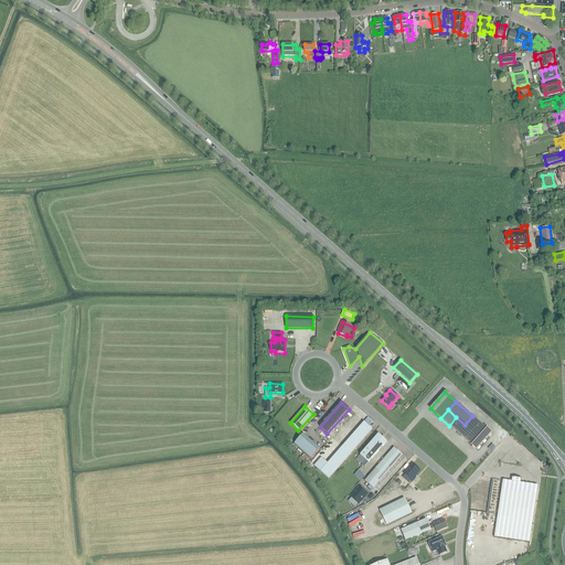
[(465,425),(457,433),(476,449),(491,433),(472,416),(465,425)]
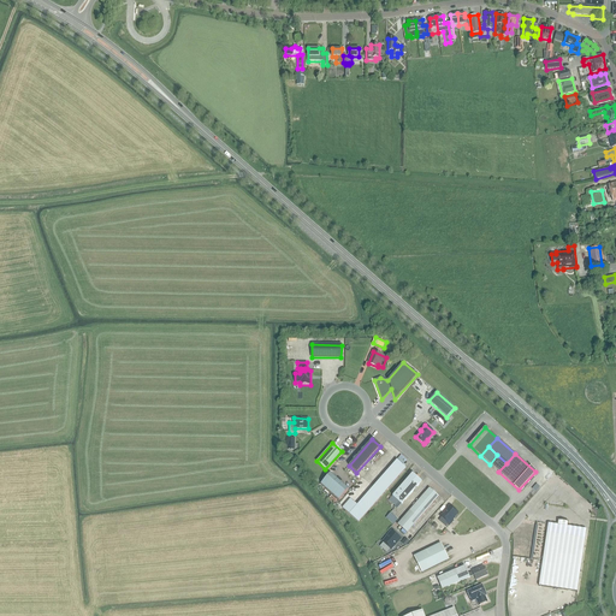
[(507,463),(497,455),(490,465),(498,472),(507,463)]
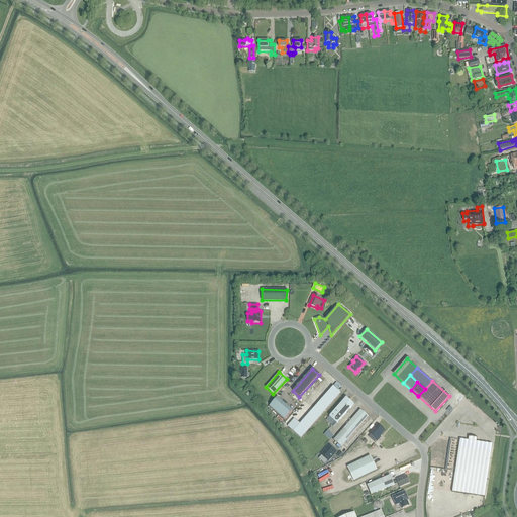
[(333,386),(329,390),(337,397),(340,393),(333,386)]
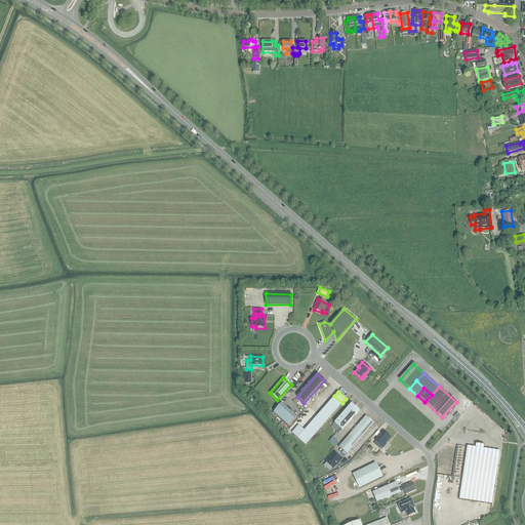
[(342,403),(334,396),(331,400),(339,407),(342,403)]
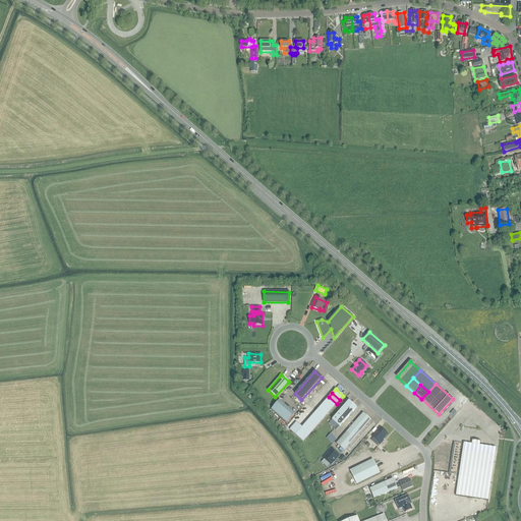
[(337,404),(329,397),(326,400),(333,407),(337,404)]
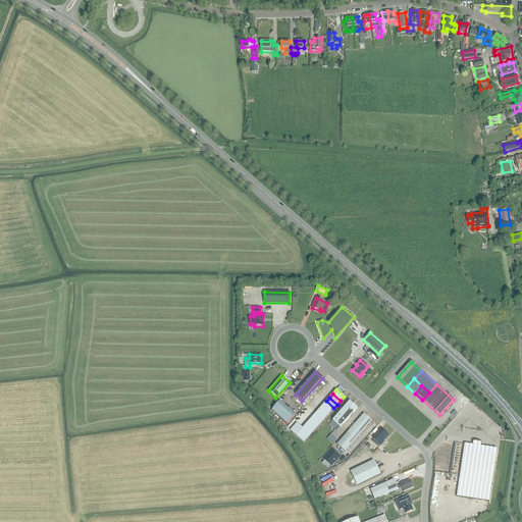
[(279,401),(271,411),(286,424),(295,414),(279,401)]
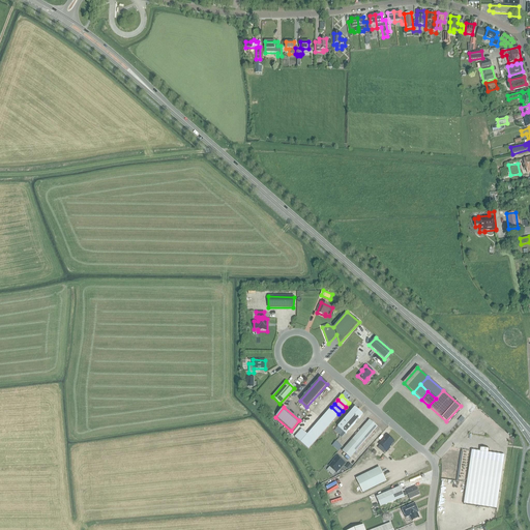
[(339,414),(331,407),(327,411),(335,418),(339,414)]
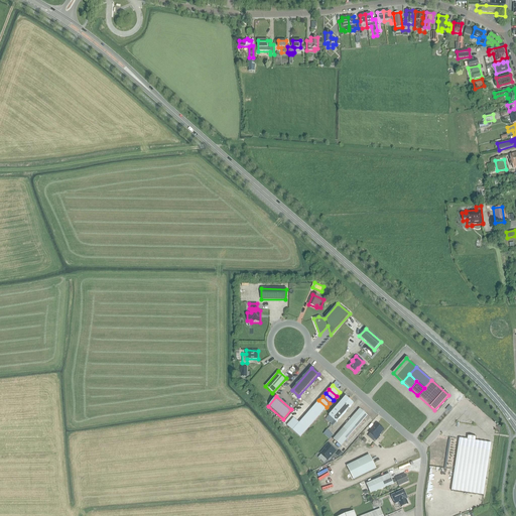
[(337,422),(353,403),(346,396),(329,415),(337,422)]
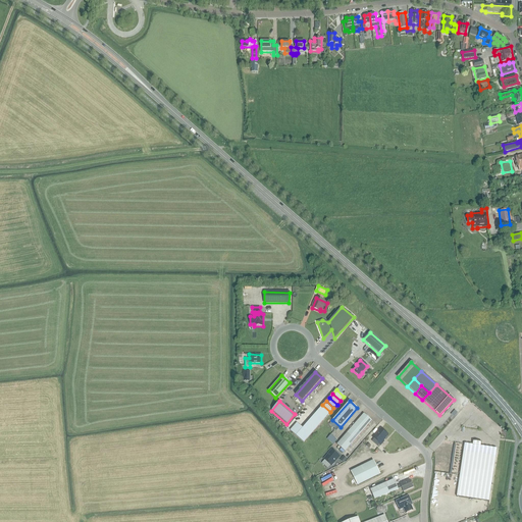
[(330,412),(322,405),(319,409),(327,416),(330,412)]
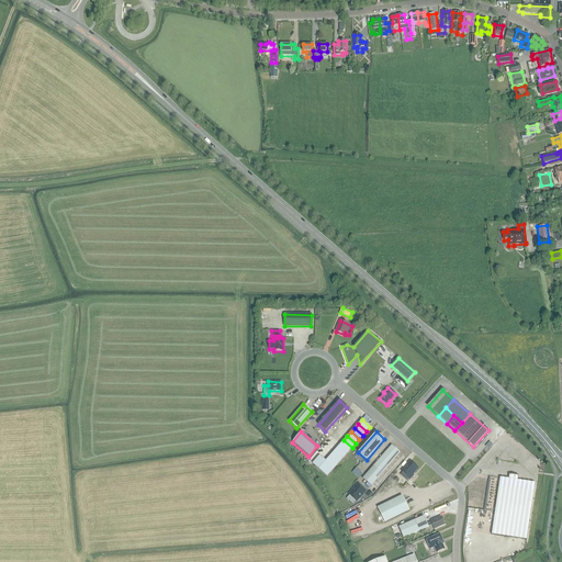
[(352,448),(344,440),(340,445),(349,452),(352,448)]
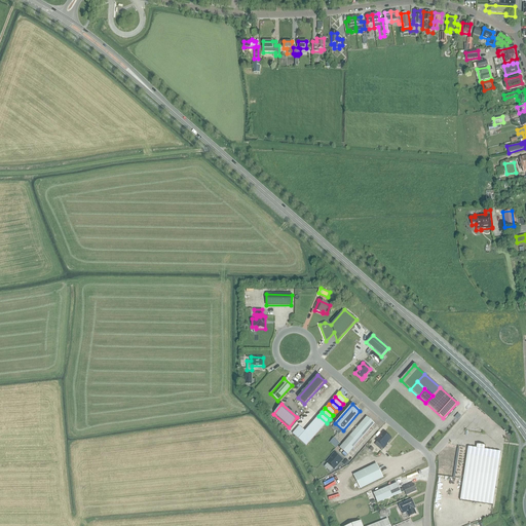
[(327,423),(318,416),(315,419),(323,426),(327,423)]
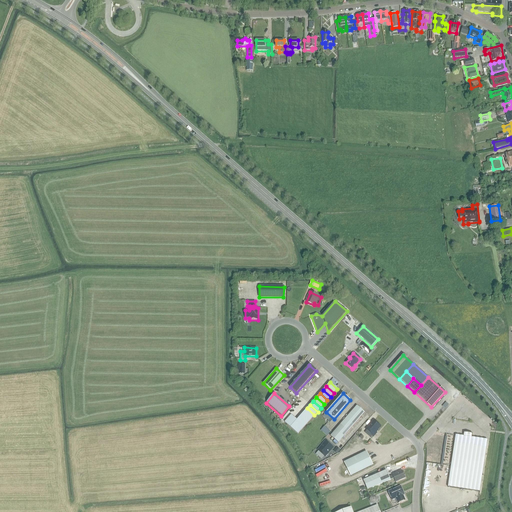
[(357,406),(340,425),(330,436),(338,443),(364,413),(357,406)]
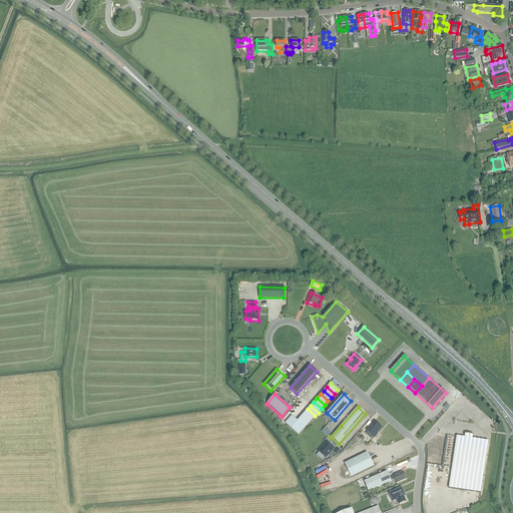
[(315,416),(308,409),(304,413),(312,420),(315,416)]
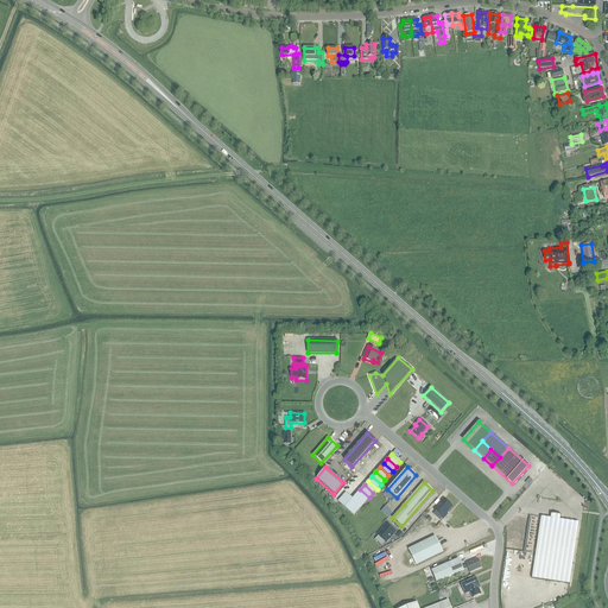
[(369,498),(360,489),(356,494),(366,502),(369,498)]
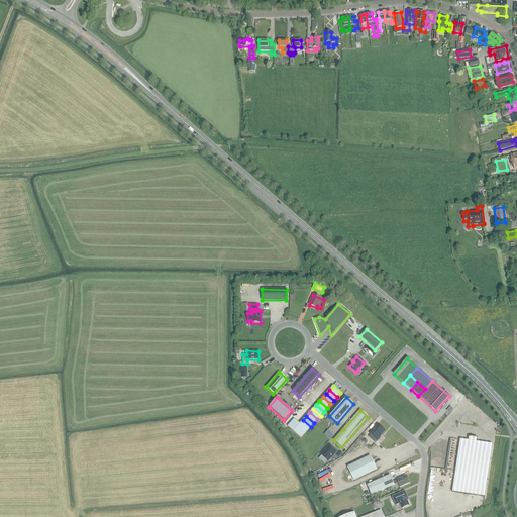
[(294,419),(287,426),(301,438),(307,431),(300,424),(294,419)]
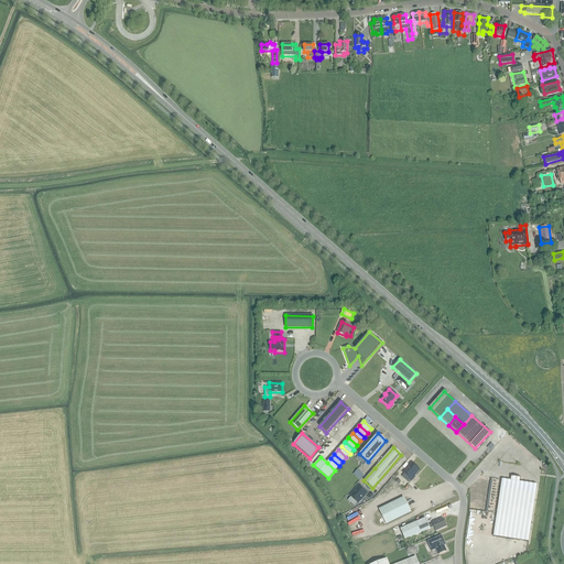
[(339,466),(331,458),(327,463),(335,470),(339,466)]
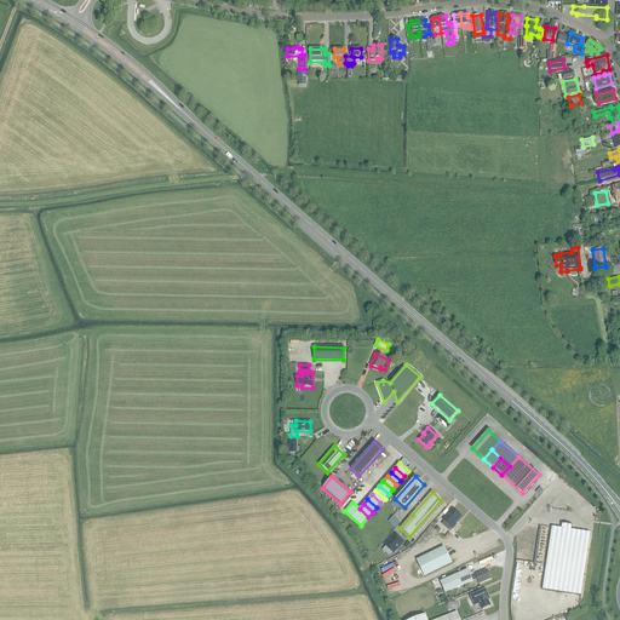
[(455,523),(460,516),(453,509),(443,521),(452,528),(455,524),(455,523)]
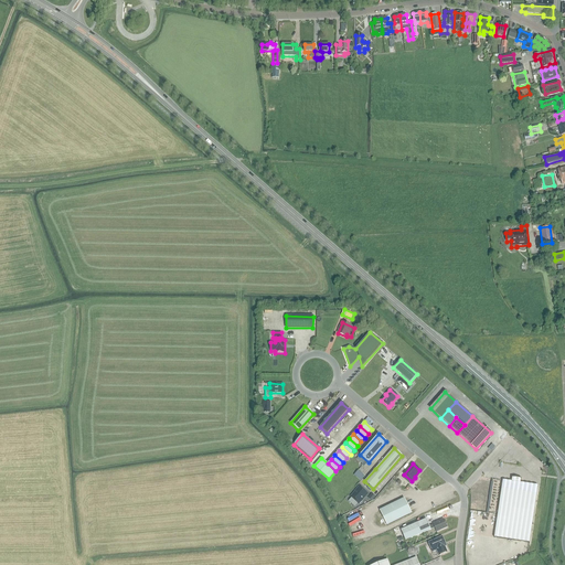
[(355,473),(362,480),(366,476),(360,469),(355,473)]
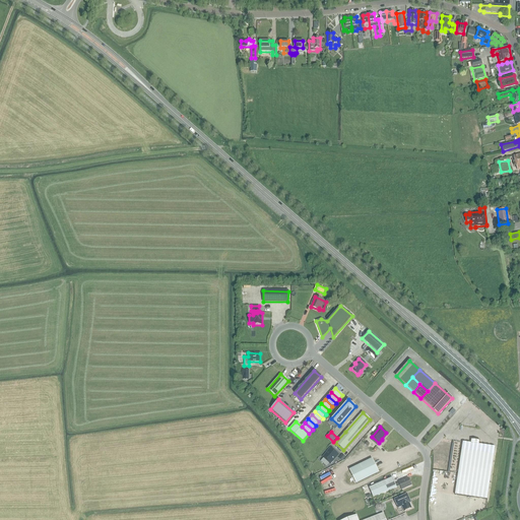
[(486,500),(495,447),(462,442),(454,495),(486,500)]
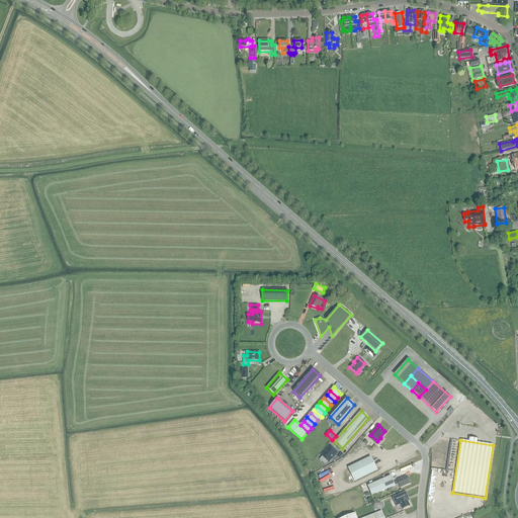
[(327,451),(323,456),(329,462),(337,453),(330,446),(327,450),(327,451)]
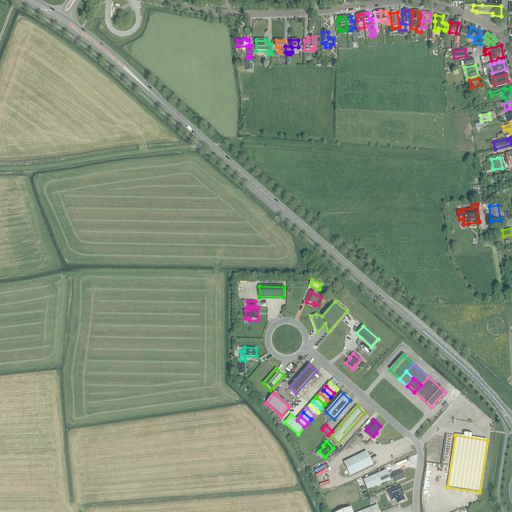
[(343,463),(350,477),(373,465),(366,452),(343,463)]
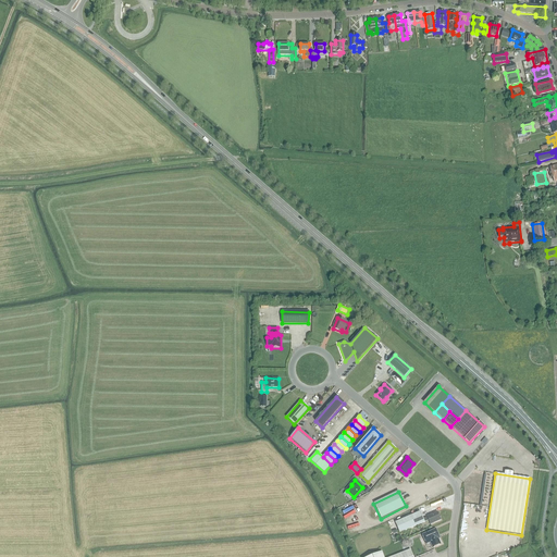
[(424,522),(423,519),(420,512),(395,523),(399,533),(424,522)]
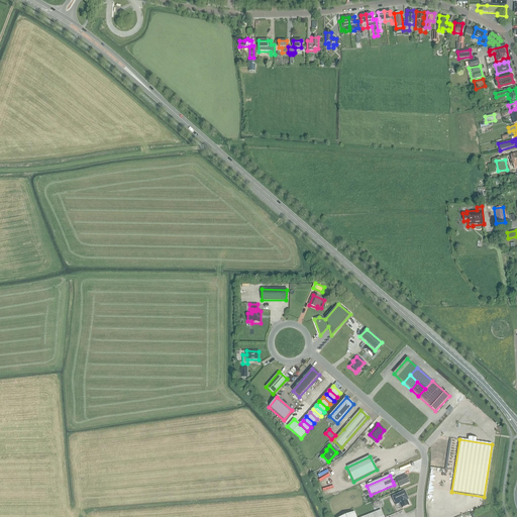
[(393,482),(394,485),(398,483),(400,487),(409,483),(406,476),(396,480),(393,482)]
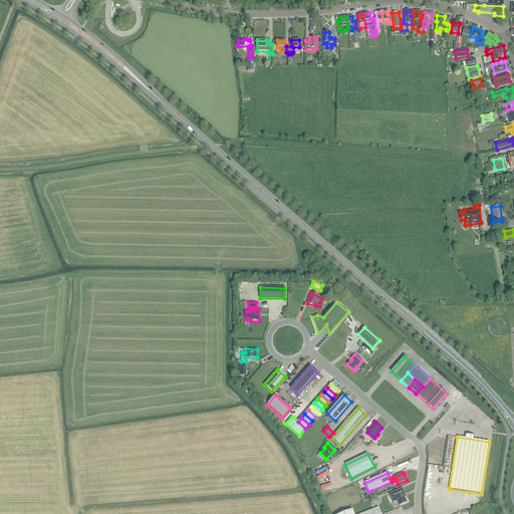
[(399,506),(407,502),(405,497),(406,497),(402,488),(390,494),(393,502),(397,501),(399,506)]
